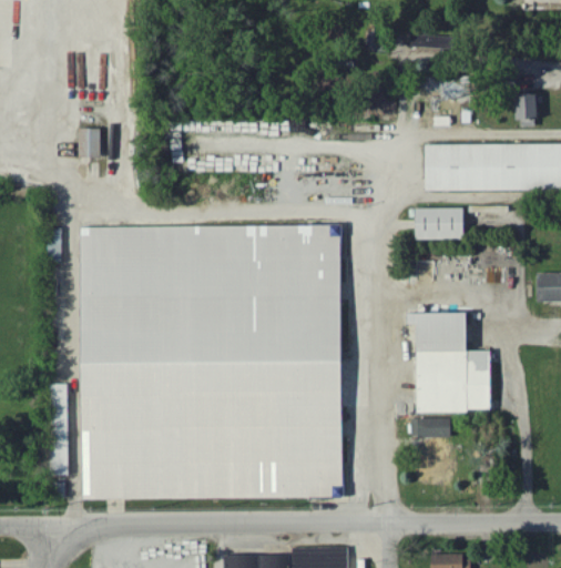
[(406,49),(442,48),(441,36),(406,36),(406,49)]
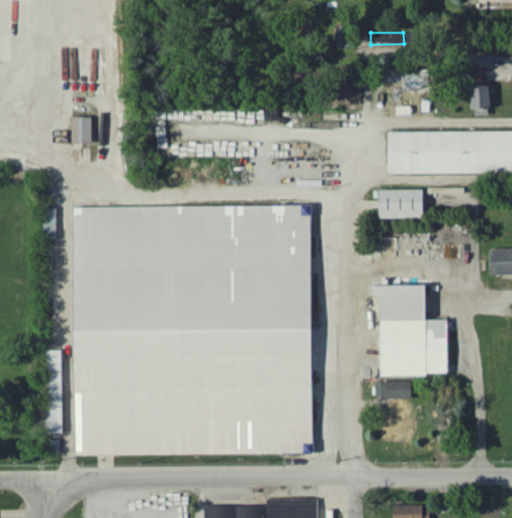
[(490,107),(489,86),(471,87),(471,108),(490,107)]
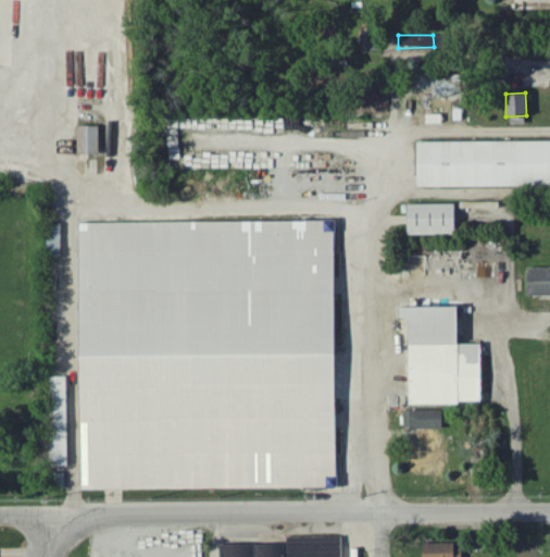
[(74,155),(95,155),(96,127),(74,126),(74,155)]
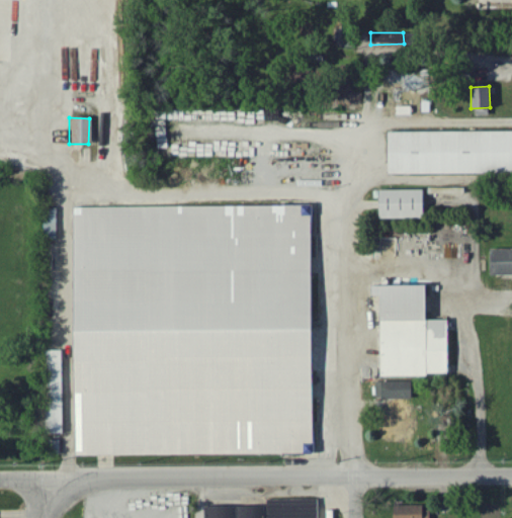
[(511,131),(387,133),(388,174),(511,173),(511,131)]
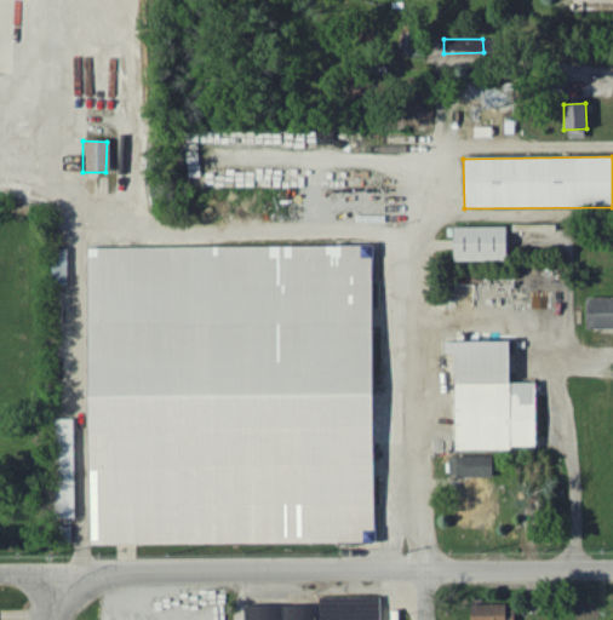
[(506,260),(506,227),(452,228),(453,262),(506,260)]
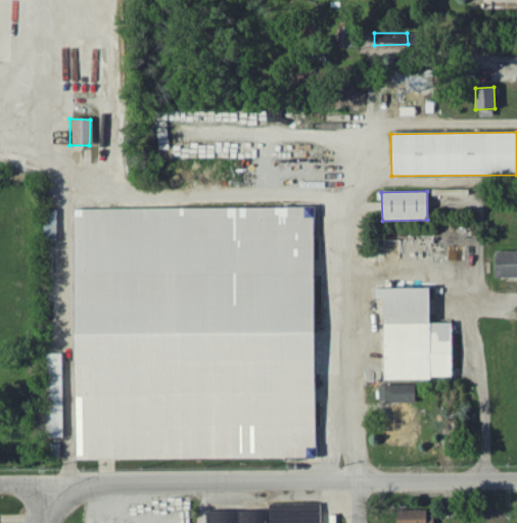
[(75,461),(316,459),(314,207),(73,209),(75,461)]
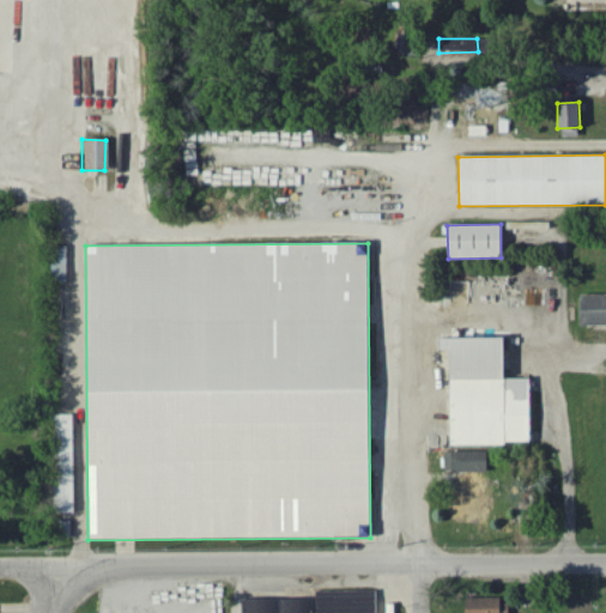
[(605,295),(576,296),(576,327),(605,326),(605,295)]
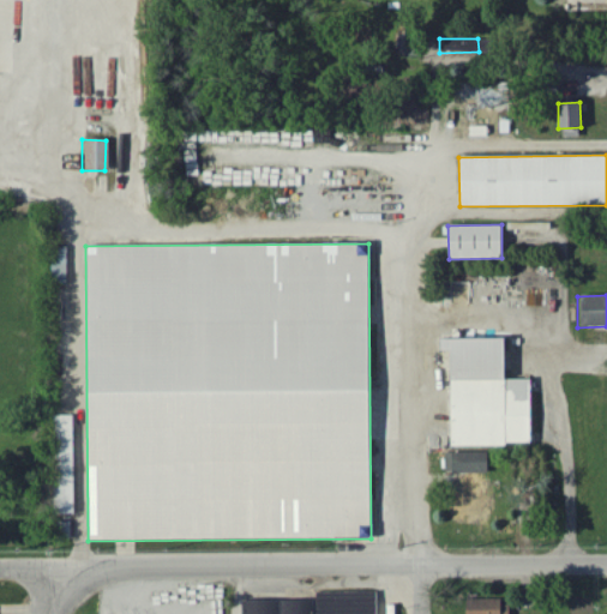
[(529,379),(505,380),(505,338),(442,339),(442,351),(450,351),(451,445),(530,444),(529,379)]
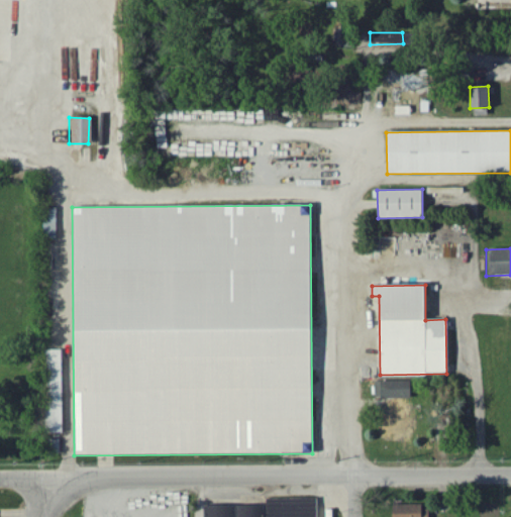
[(60,350),(41,350),(42,433),(61,432),(60,350)]
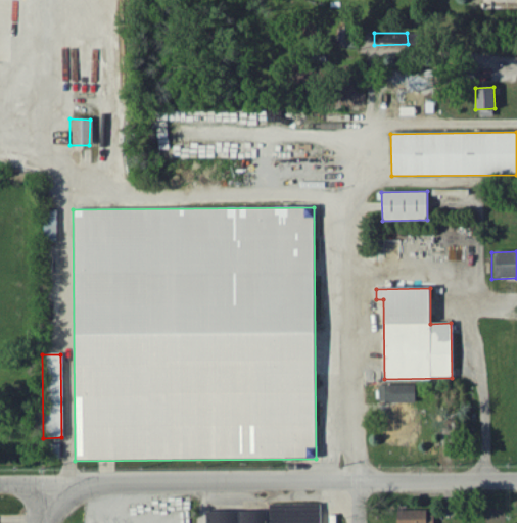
[(412,385),(385,385),(385,440),(412,440),(412,385)]
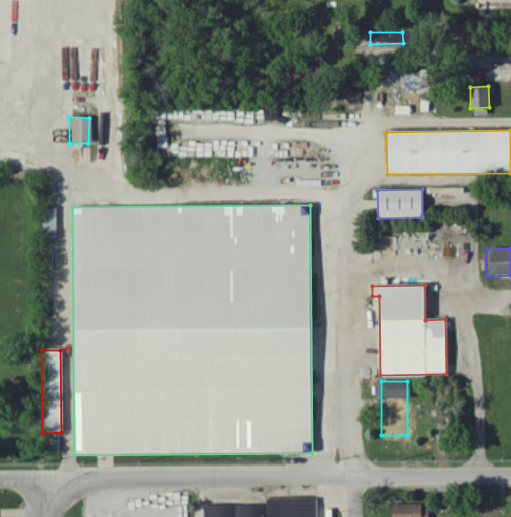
[(390,505),(390,516),(426,516),(426,505),(390,505)]
